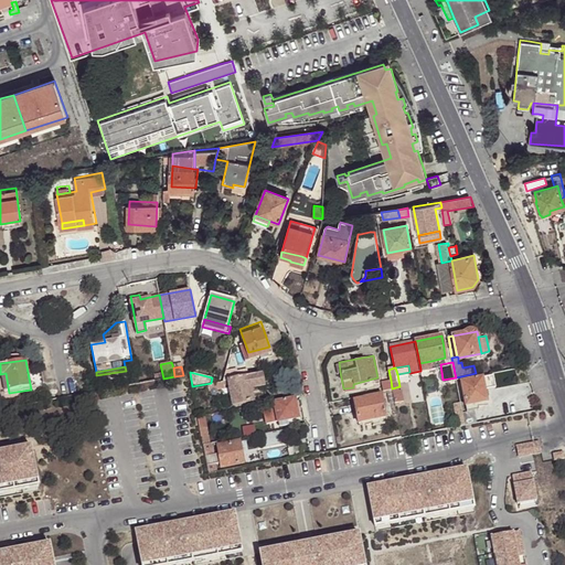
[(266,387),(263,373),(232,381),(230,381),(230,384),(233,409),(254,405),(252,391),(266,387)]
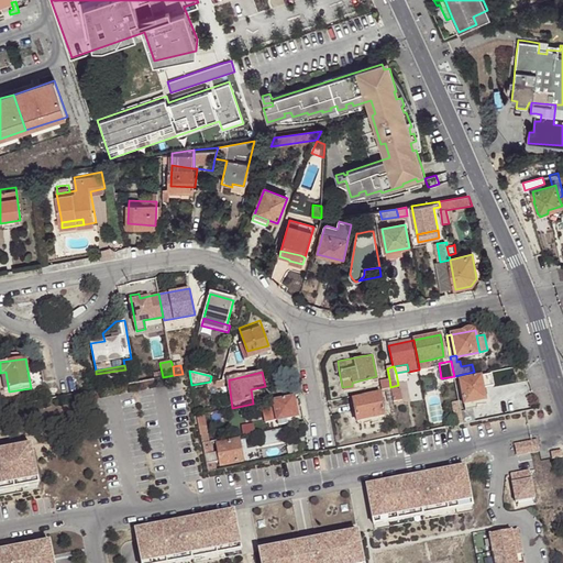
[(464,407),(476,405),(488,401),(483,375),(459,381),(464,407)]
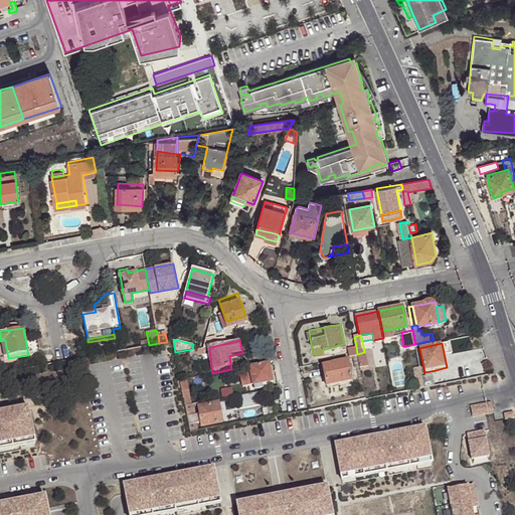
[(351,355),(357,354),(356,346),(349,347),(351,355)]
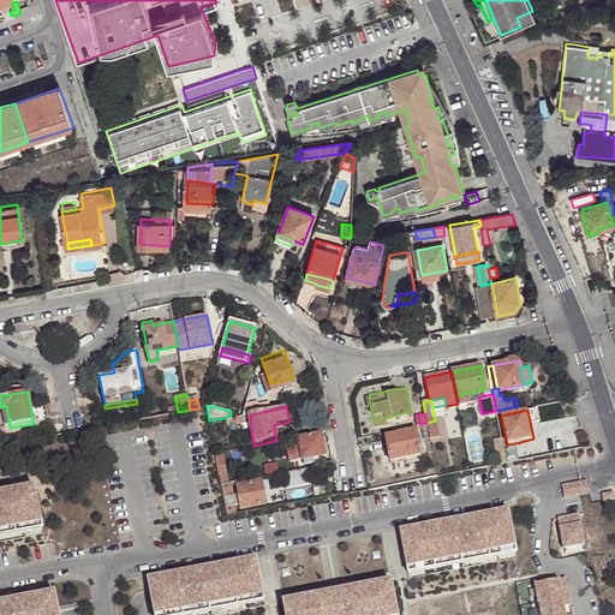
[(244,416),(227,419),(230,427),(246,423),(245,421),(244,416)]
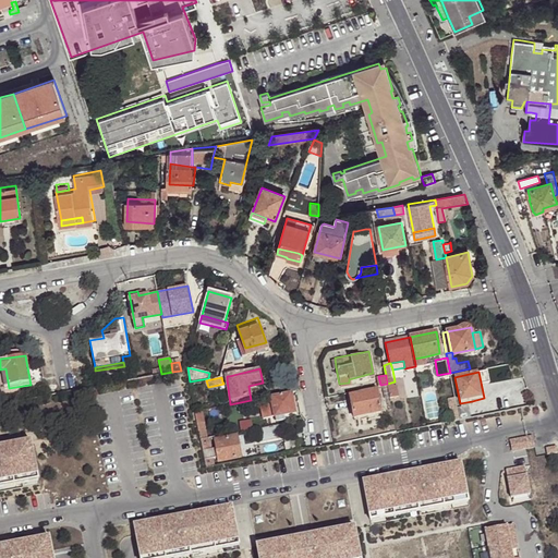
[(9,388),(8,381),(2,383),(4,395),(23,391),(23,386),(9,388)]
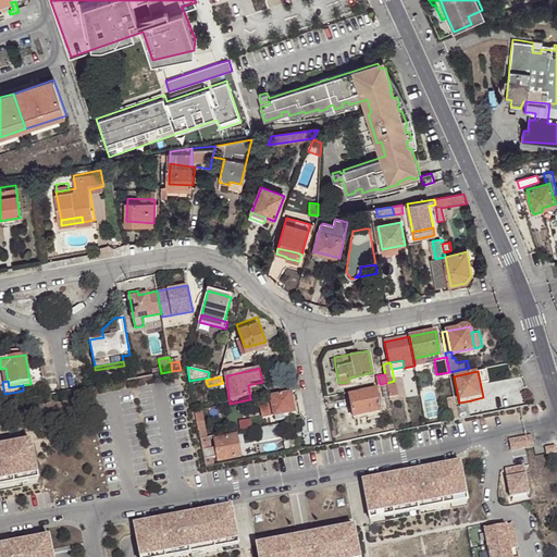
[(384,397),(388,394),(388,384),(387,383),(375,386),(376,388),(382,387),(384,397)]
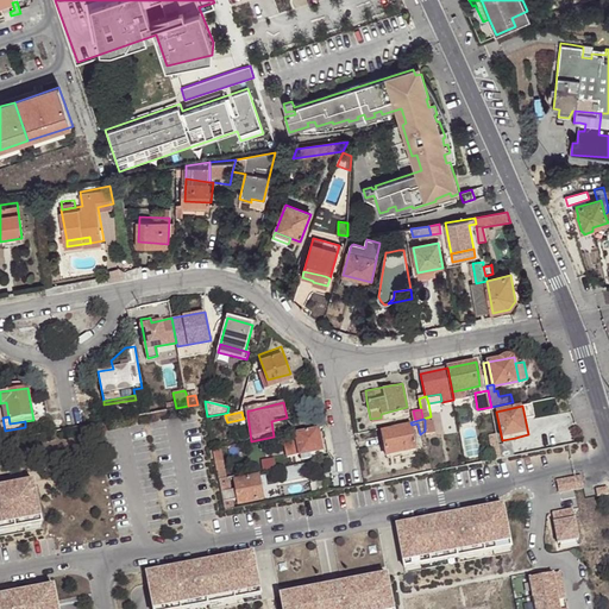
[(413,444),(409,425),(381,431),(385,456),(399,453),(414,450),(413,444)]
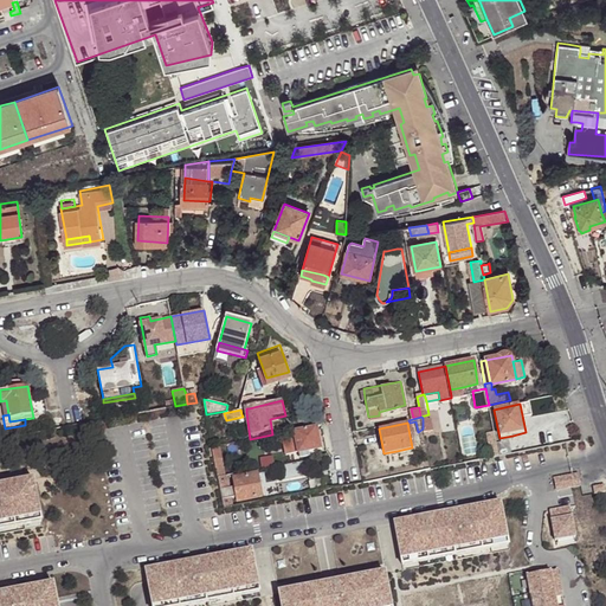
[(309,453),(322,451),(318,426),(292,432),(297,456),(300,455),(309,453)]
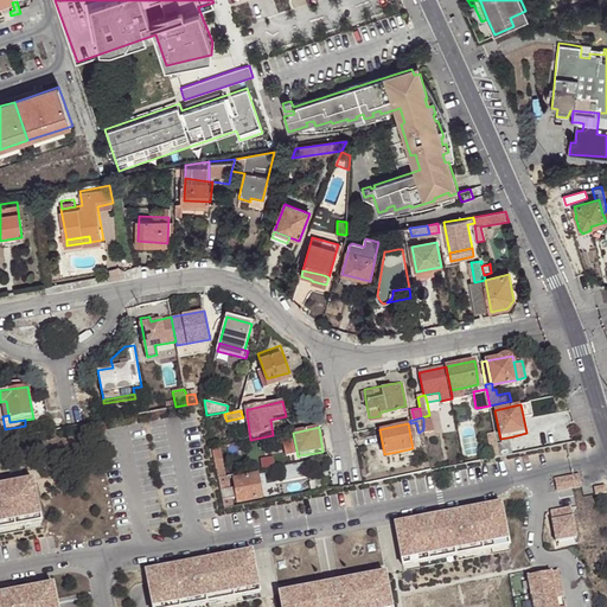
[(492,459),(499,458),(497,443),(494,433),(487,434),(492,459)]
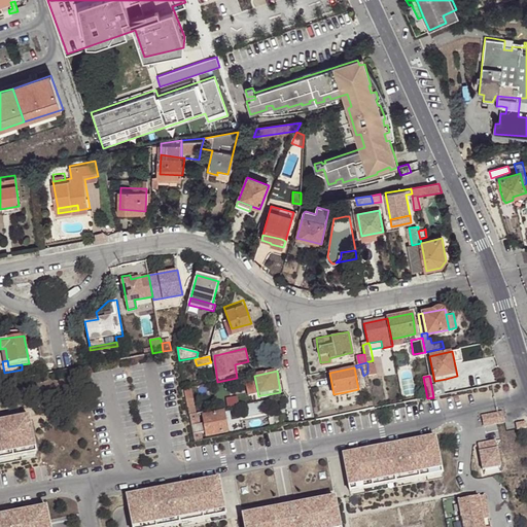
[(433,397),(445,394),(443,383),(435,385),(431,385),(433,397)]
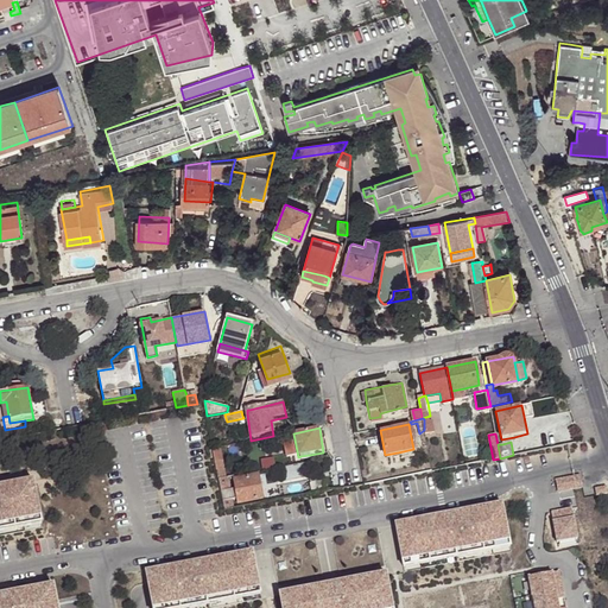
[(219,479),(226,477),(220,448),(213,449),(219,479)]
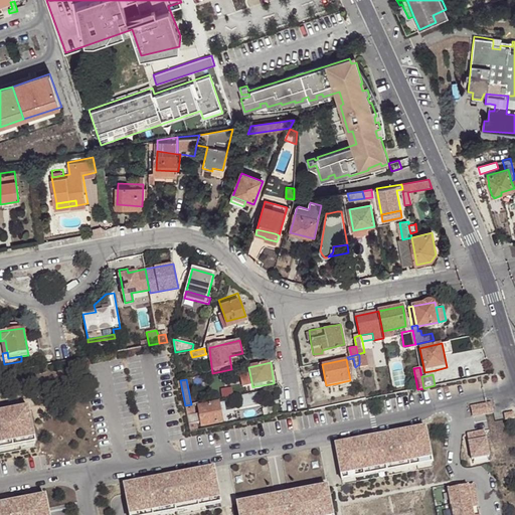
[(223,423),(219,400),(197,404),(201,427),(223,423)]
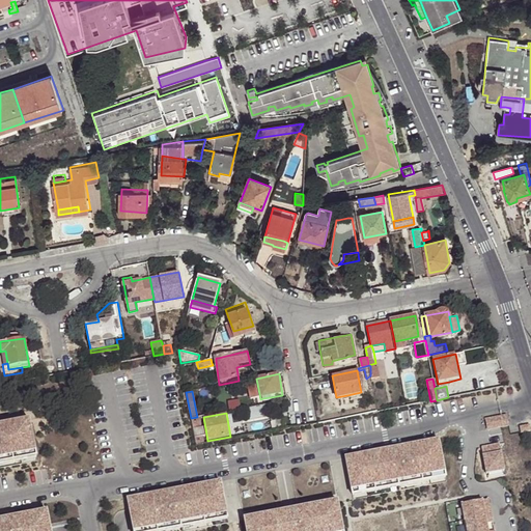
[(502,417),(486,420),(488,430),(502,428),(509,426),(507,416),(502,417)]
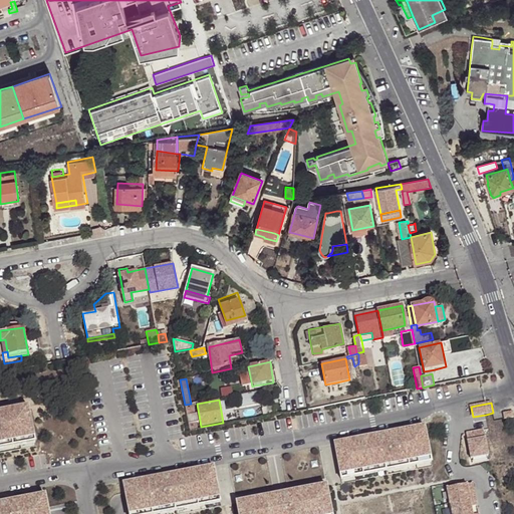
[(5,408),(0,409),(0,441),(4,441),(5,446),(20,443),(19,438),(33,435),(27,404),(12,407),(14,414),(7,415),(5,408)]
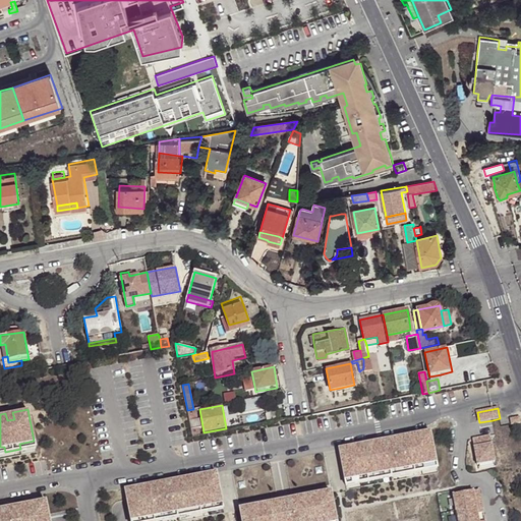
[(192,436),(199,435),(193,409),(187,410),(192,436)]
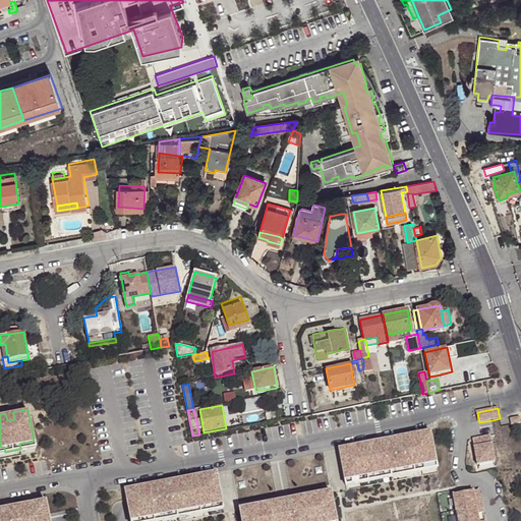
[(281,411),(267,413),(269,422),(282,420),(281,411)]
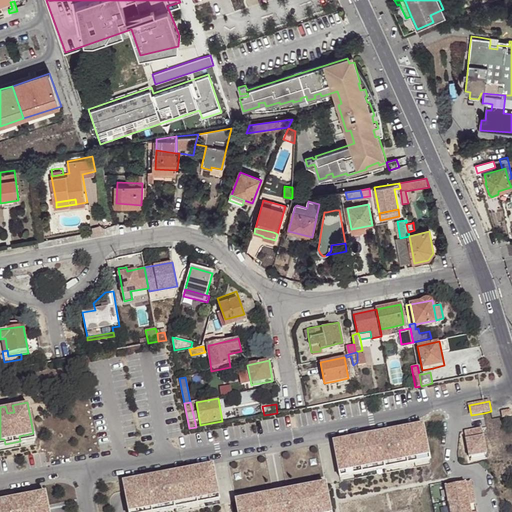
[(12,405),(5,406),(7,413),(14,412),(12,405)]
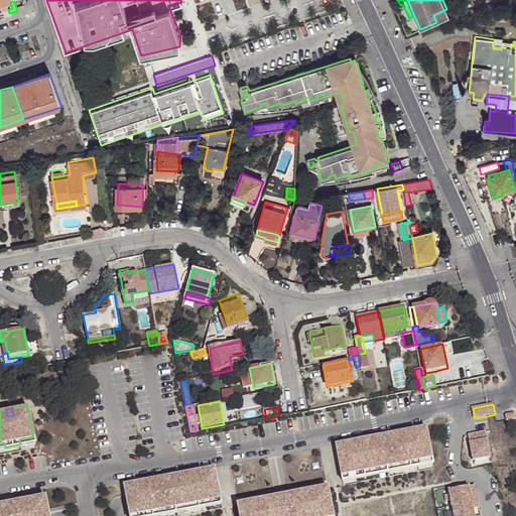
[(352,442),(337,445),(343,477),(358,474),(359,479),(374,476),(373,471),(388,468),(403,465),(404,470),(419,467),(418,462),(433,459),(427,427),(359,440),(360,447),(354,449),(352,442)]
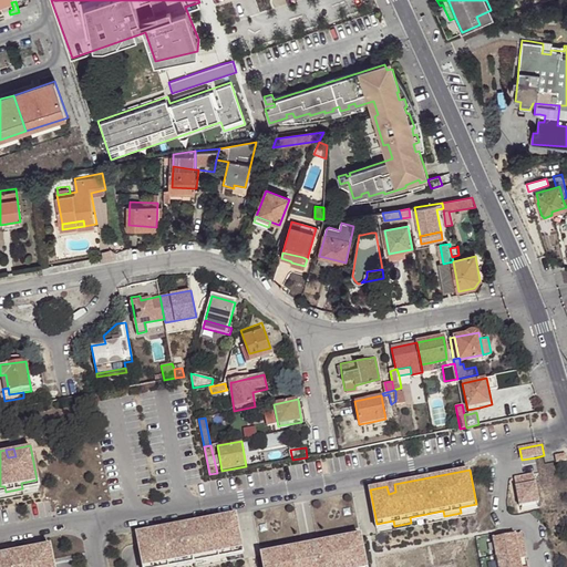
[(534,474),(515,478),(521,506),(523,505),(537,503),(539,502),(534,474)]
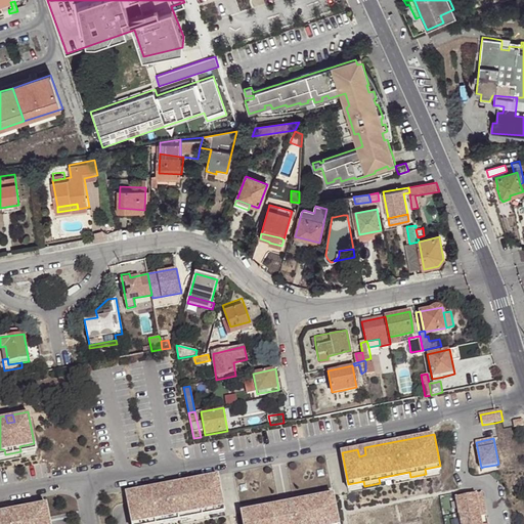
[(364,447),(357,449),(359,456),(365,454),(364,447)]
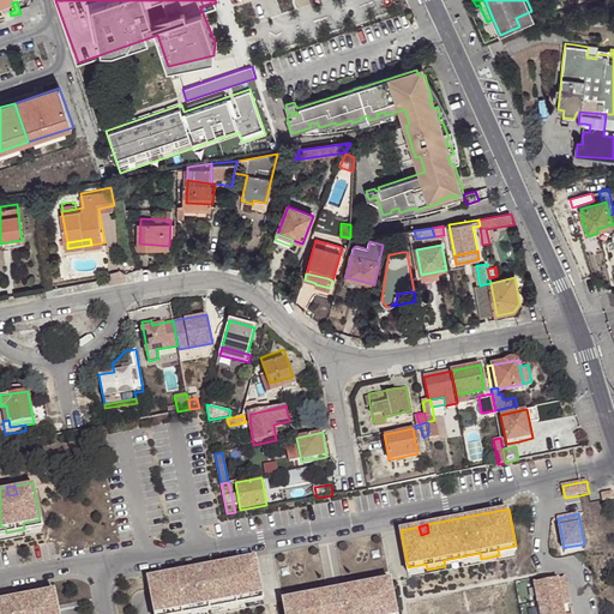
[(516,546),(498,549),(499,555),(517,552),(516,546)]
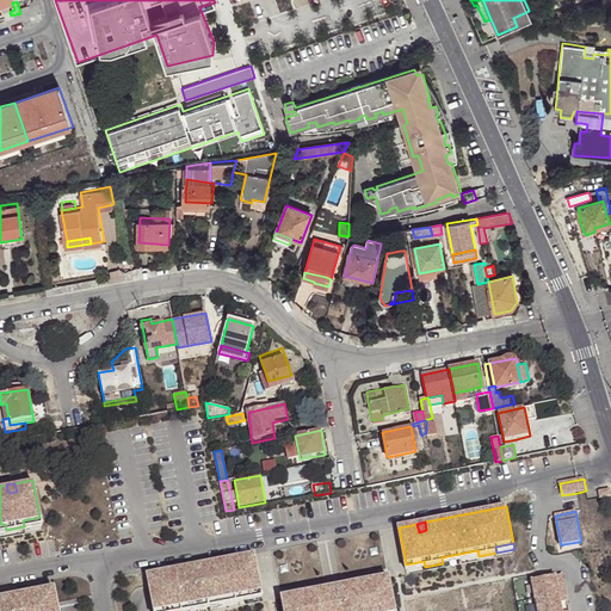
[(460,554),(442,557),(443,563),(461,560),(479,556),(477,550),(460,554)]
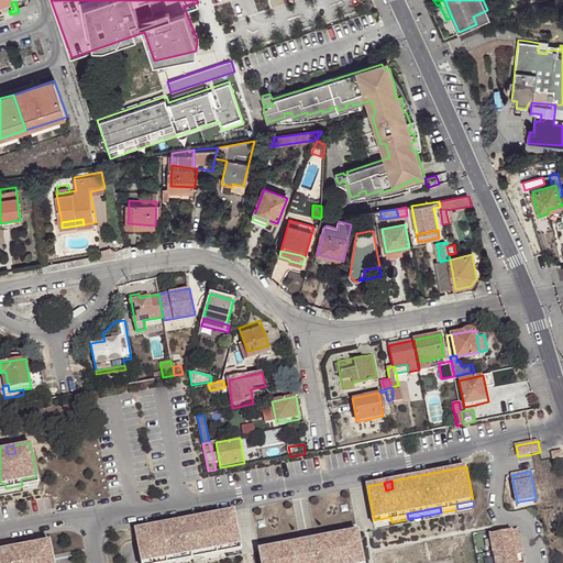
[(151,527),(134,530),(138,549),(141,562),(144,562),(157,561),(157,562),(175,562),(174,558),(207,551),(208,556),(225,553),(224,548),(240,544),(233,510),(158,525),(161,533),(153,534),(151,527)]
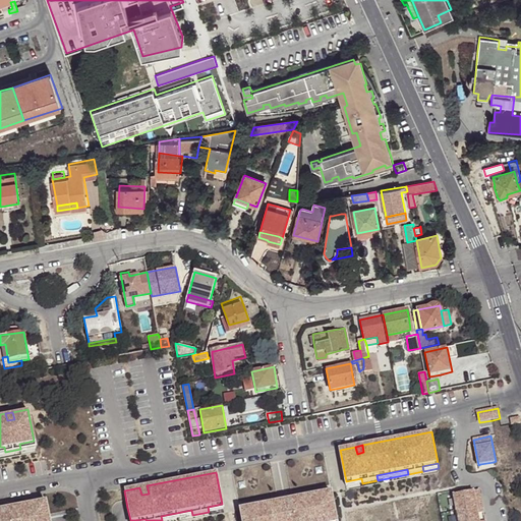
[(361,478),(346,481),(347,486),(362,483),(361,478)]
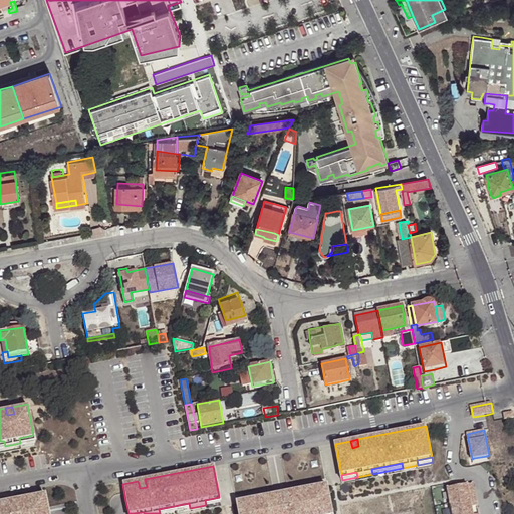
[(145,479),(138,481),(140,488),(147,487),(145,479)]
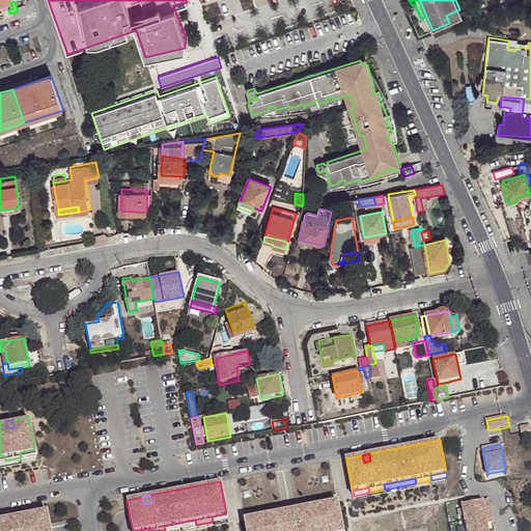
[(490,499),(462,505),(467,530),(488,530),(487,524),(494,523),(490,499)]
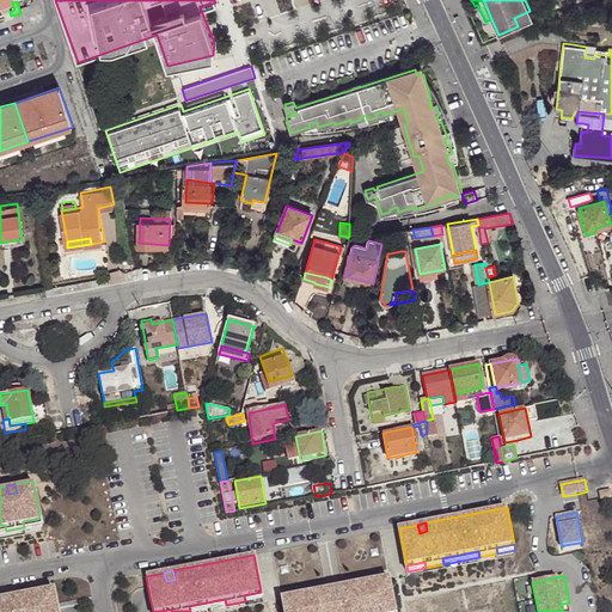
[(300,595),(282,599),(285,611),(396,611),(390,579),(308,594),(310,603),(301,604),(300,595)]
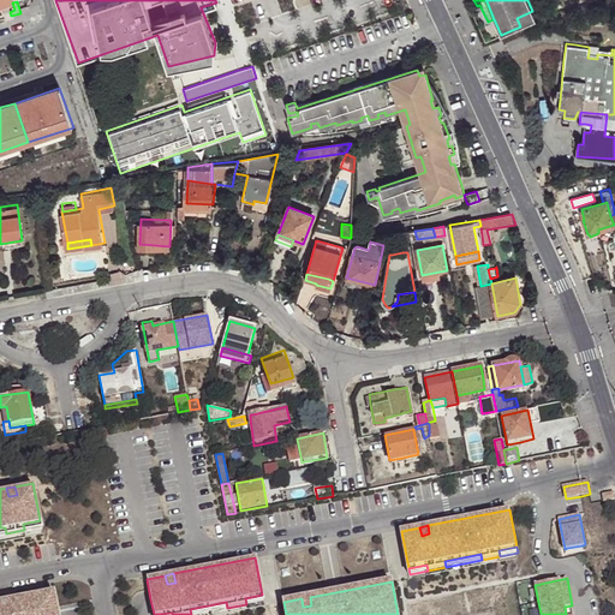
[(57,614),(53,592),(0,602),(0,614),(57,614)]
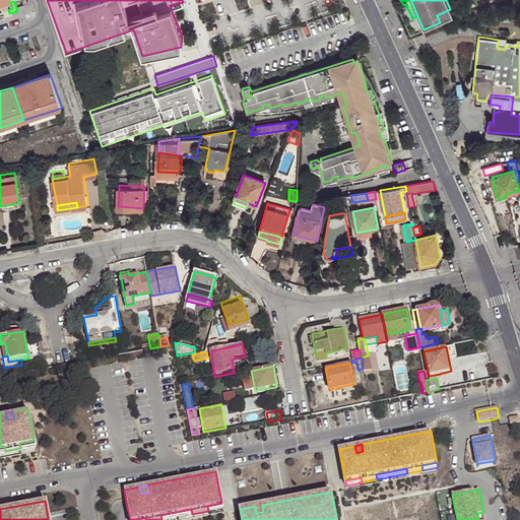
[(221,503),(207,506),(208,511),(222,508),(221,503)]
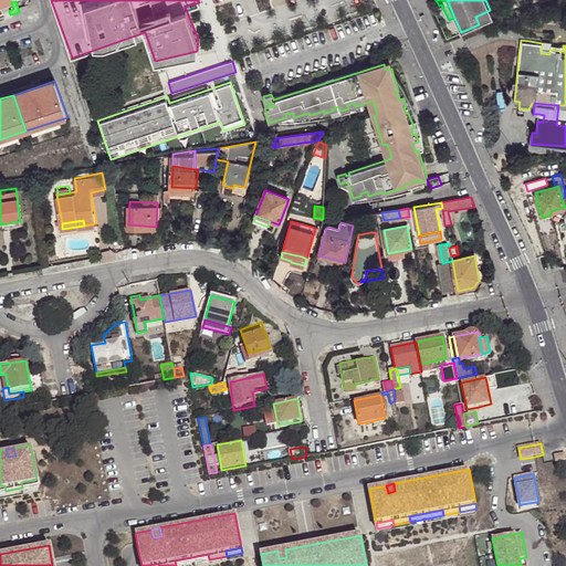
[(285,549),(278,551),(279,558),(286,557),(285,549)]
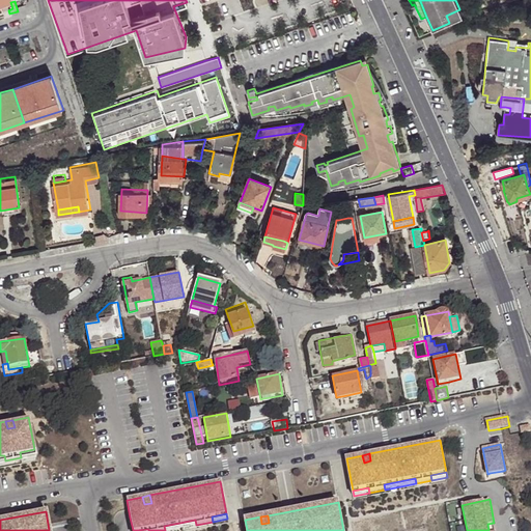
[(195,520),(164,526),(165,530),(166,530),(196,525),(195,520)]
